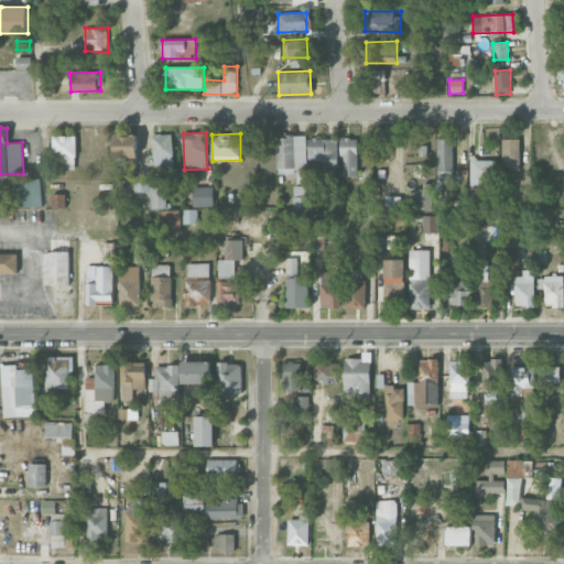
[(137,158),(138,136),(115,134),(114,156),(137,158)]
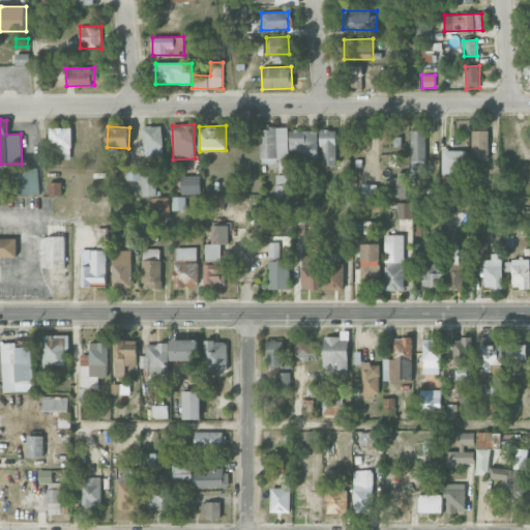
[(162,126),(143,126),(144,163),(164,162),(162,126)]
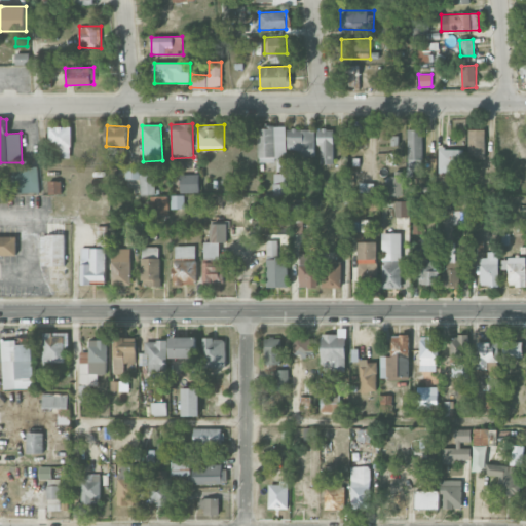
[(71,156),(71,126),(49,126),(49,155),(71,156)]
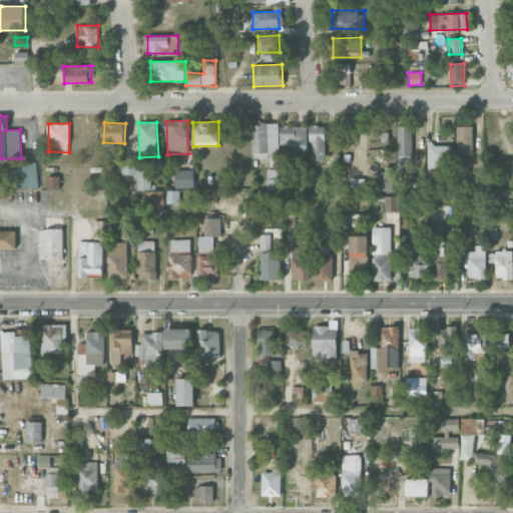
[(270,166),(280,166),(279,123),(250,124),(251,158),(270,157),(270,166)]
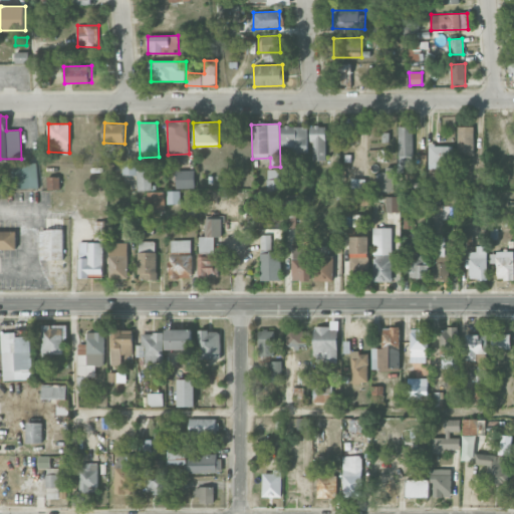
[(307,153),(307,125),(281,126),(282,153),(307,153)]
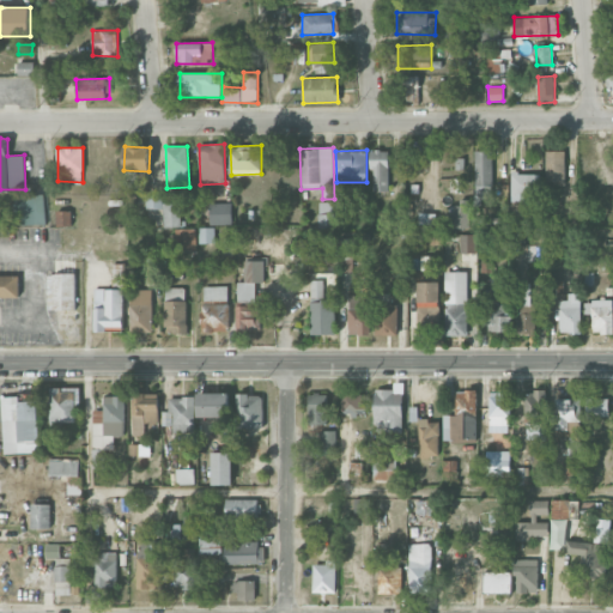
[(372,192),(389,190),(388,150),(371,150),(372,192)]
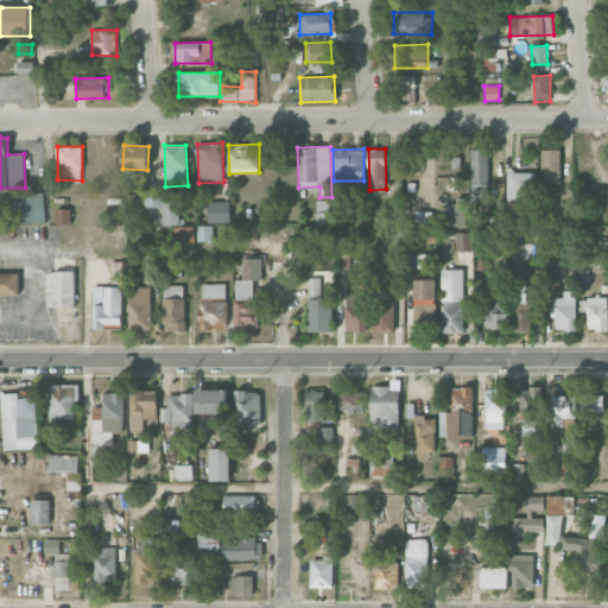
[(542,181),(559,181),(561,150),(542,150),(542,181)]
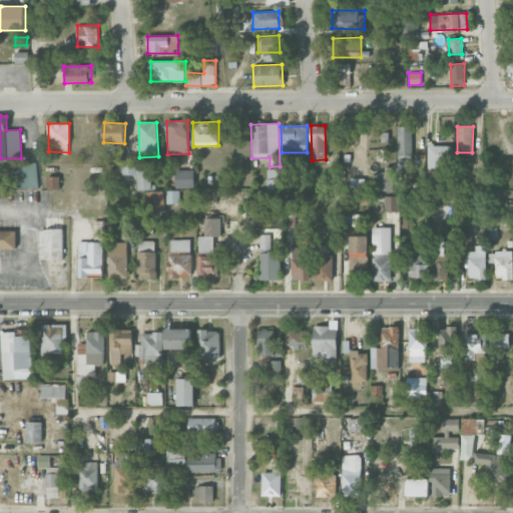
[(452,144),(428,144),(428,168),(439,168),(439,161),(452,161),(452,144)]
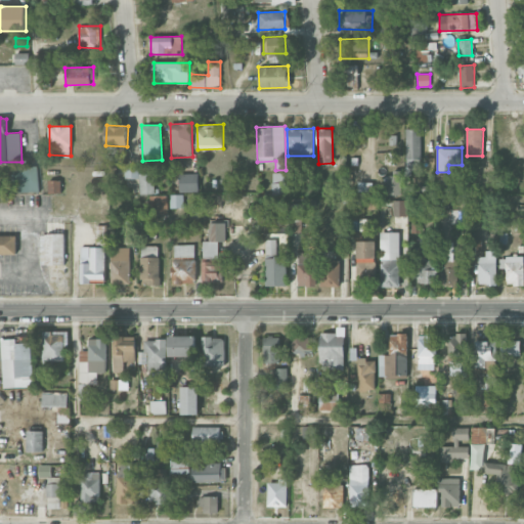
[(395,164),(395,151),(384,151),(384,164),(395,164)]
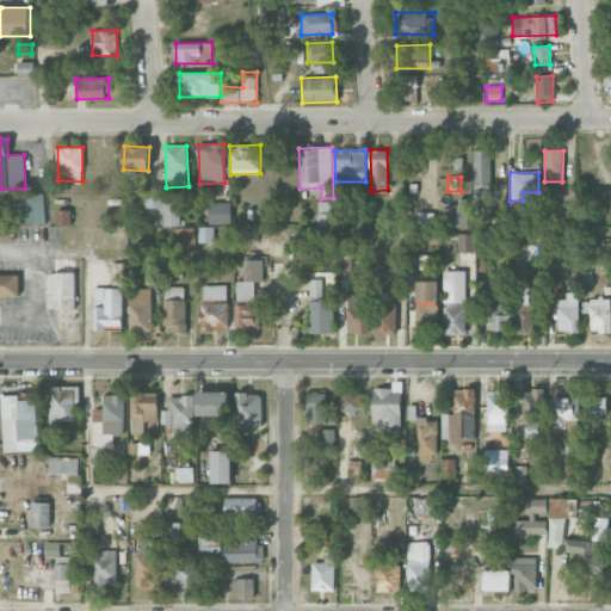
[(44,193),(16,193),(16,224),(45,223),(44,193)]
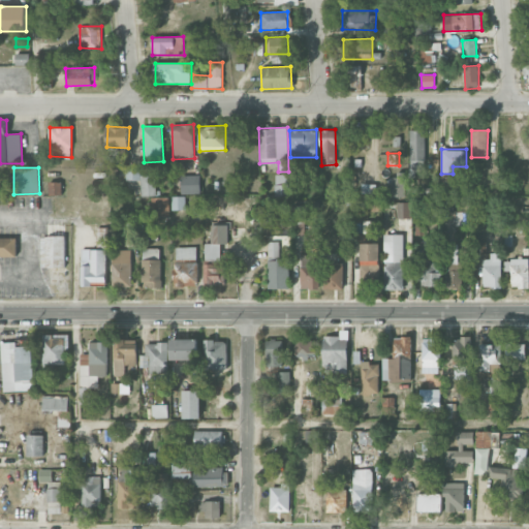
[(141,167),(126,168),(126,180),(141,179),(141,195),(156,195),(155,175),(141,175),(141,167)]
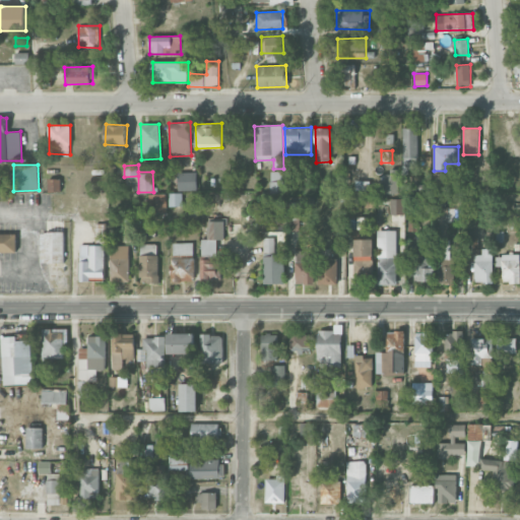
[(177,173),(178,191),(197,190),(196,172),(177,173)]
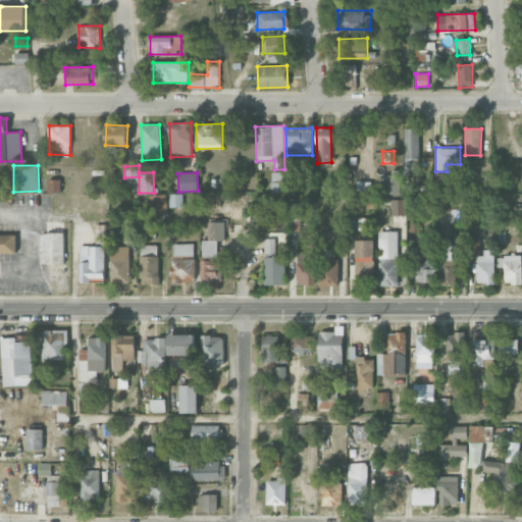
[(388,174),(387,194),(399,194),(400,175),(388,174)]
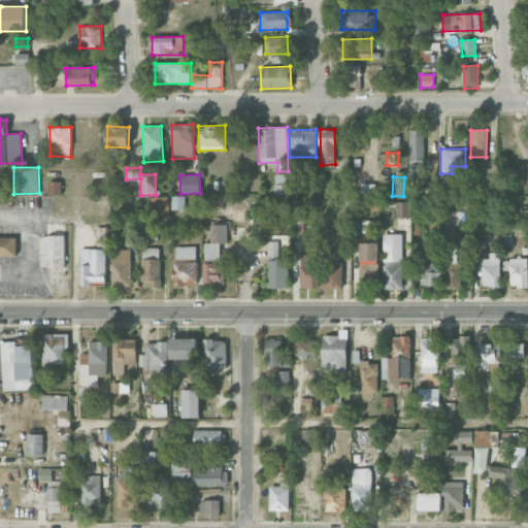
[(50,195),(62,195),(62,182),(48,182),(50,195)]
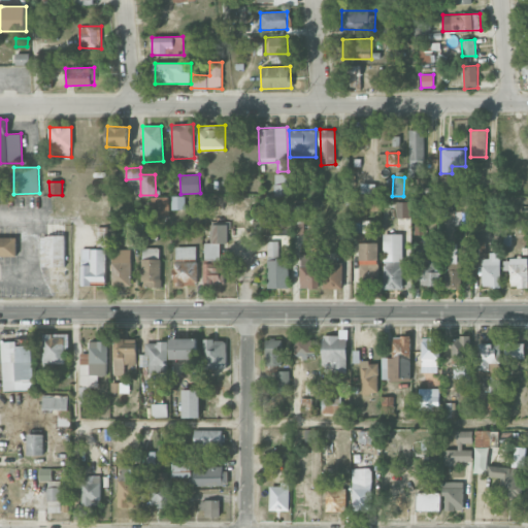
[(185,196),(171,196),(171,209),(185,208),(185,196)]
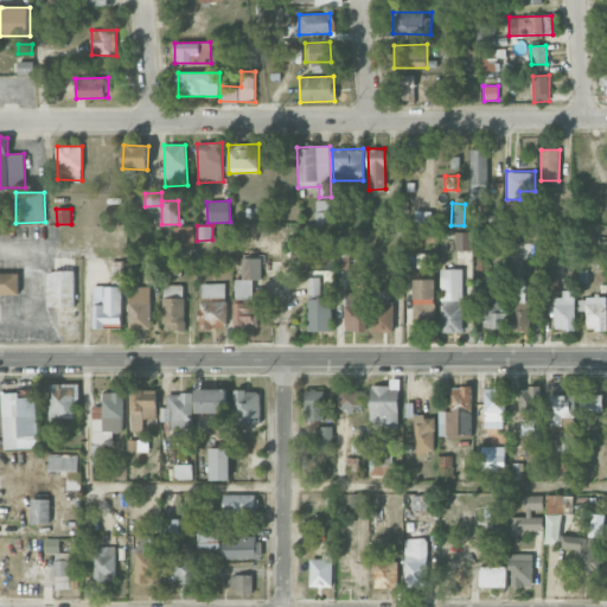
[(193,227),(174,227),(174,247),(195,247),(193,227)]
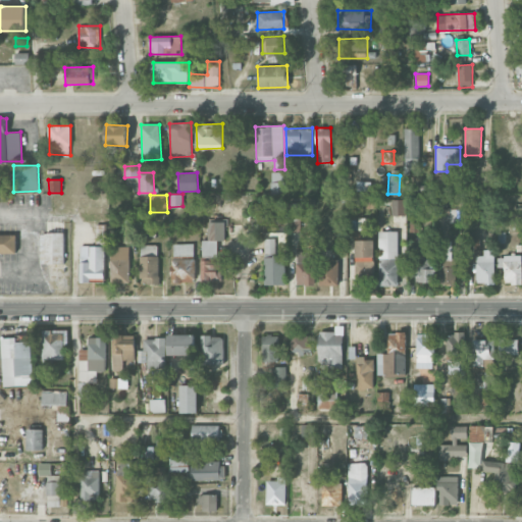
[(306,202),(289,203),(290,232),(306,232),(306,202)]
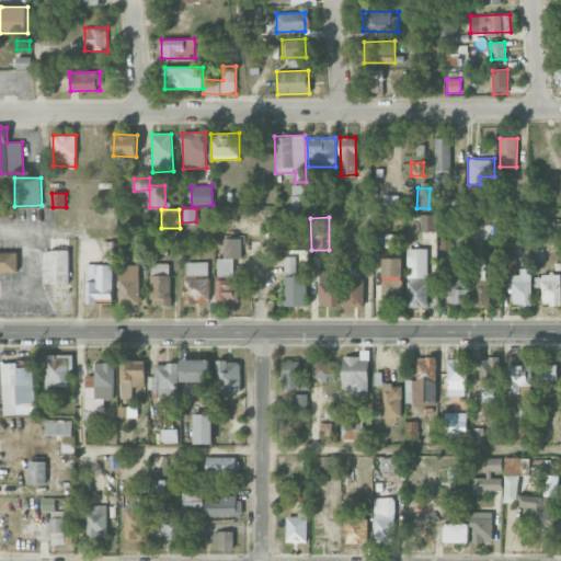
[(241,238),(222,239),(224,258),(217,258),(217,276),(233,276),(233,259),(241,258),(241,238)]
